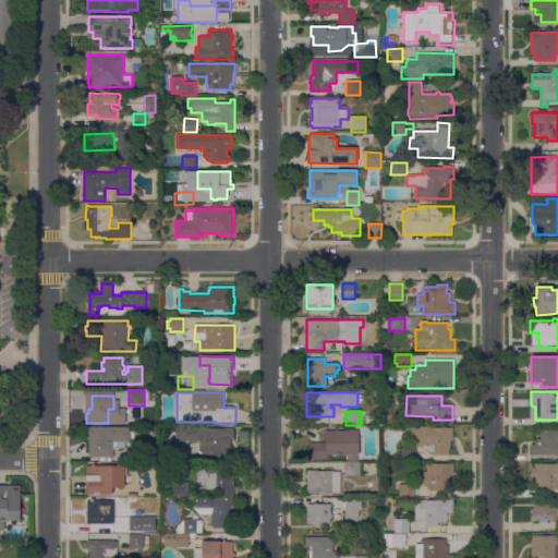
[(131,443),(125,443),(125,449),(113,449),(113,458),(89,458),(89,439),(85,439),(85,426),(131,427),(131,443)]
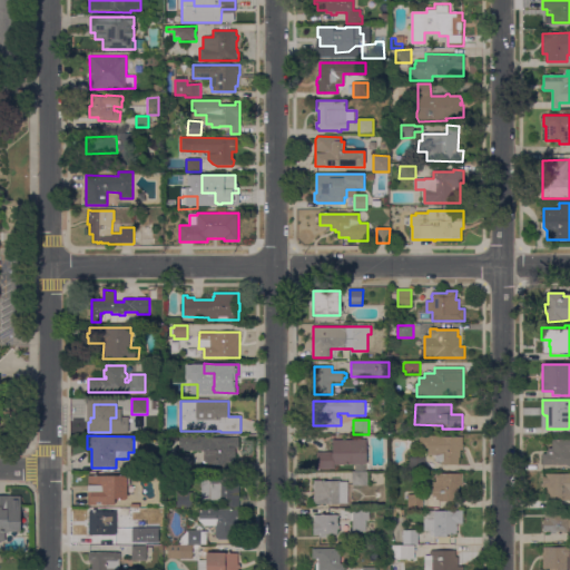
[(463,436),(463,448),(461,448),(461,458),(459,458),(459,465),(442,465),(442,462),(435,462),(435,455),(429,455),(429,449),(420,449),(420,435),(463,436)]
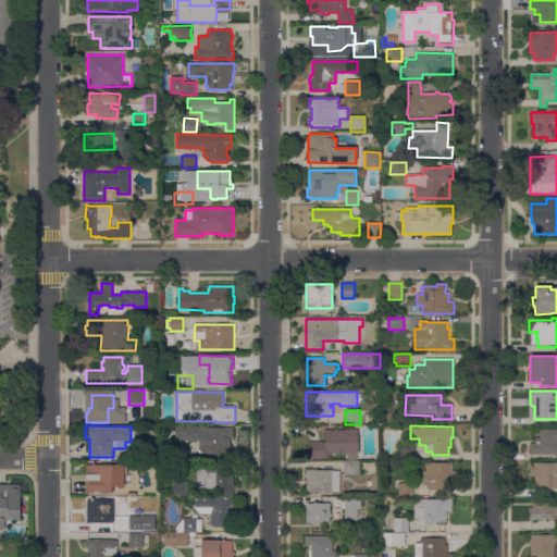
[(199,441),(180,441),(180,438),(176,438),(175,428),(206,426),(206,429),(234,428),(234,438),(231,438),(231,448),(226,448),(226,461),(214,461),(214,455),(206,455),(199,452),(199,441)]
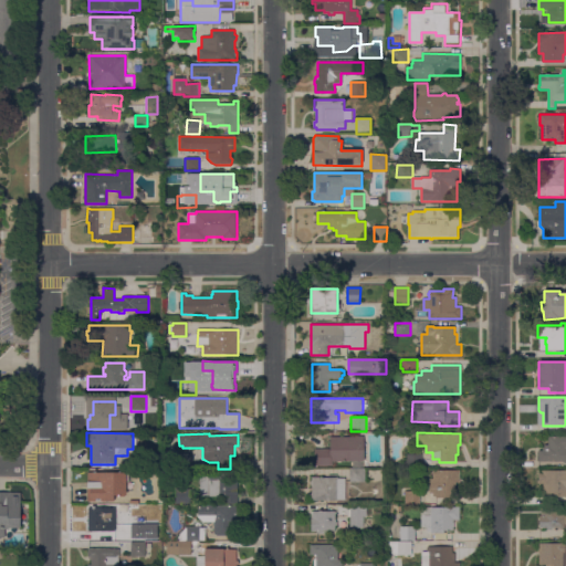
[(315,449),(331,449),(331,437),(355,437),(364,437),(364,438),(365,438),(365,461),(364,461),(364,468),(353,468),(353,461),(333,461),(333,467),(315,465),(315,449)]
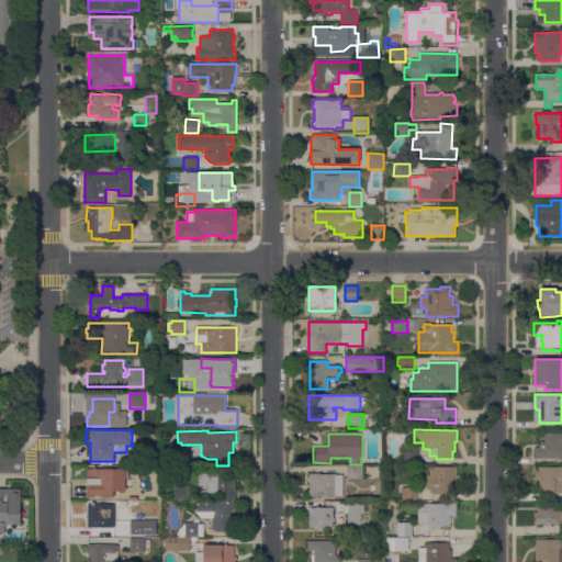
[(561,434),(561,460),(559,460),(559,459),(535,459),(535,448),(539,448),(539,445),(540,445),(540,442),(544,442),(544,434),(561,434)]
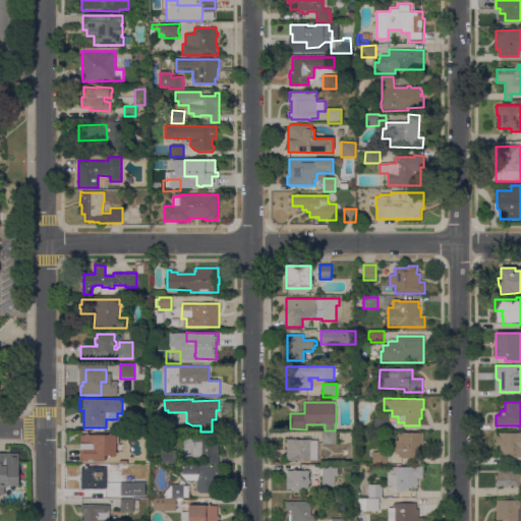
[(177,418),(177,431),(164,431),(164,430),(153,430),(153,414),(164,414),(164,418),(177,418)]
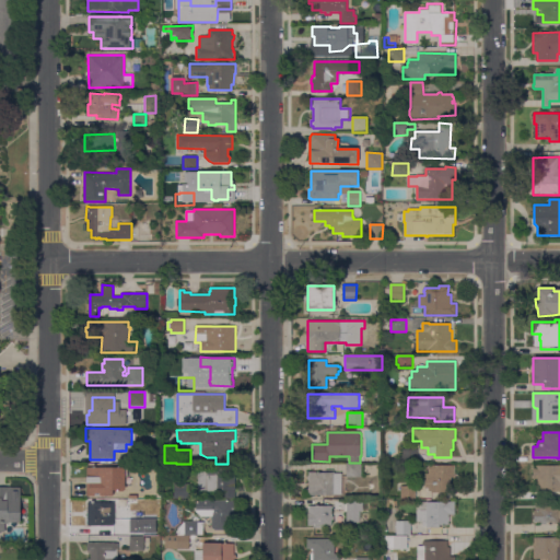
[(403,462),(403,447),(418,447),(418,462),(403,462)]
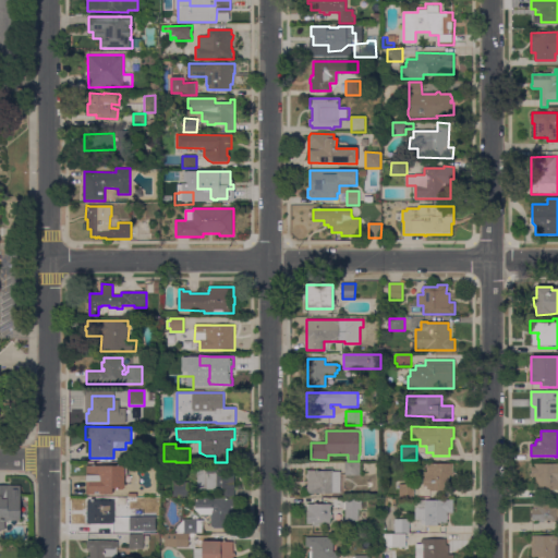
[(346,462),(360,462),(361,475),(346,475),(346,462)]
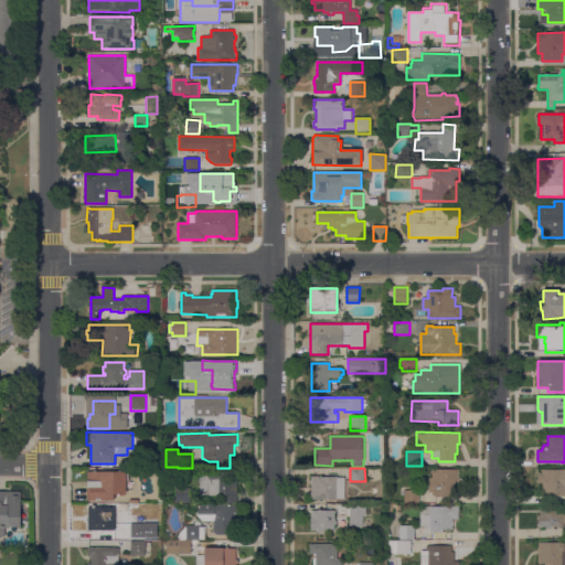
[(459,470),(459,481),(456,481),(456,491),(452,491),(452,498),(435,498),(435,496),(433,496),(433,493),(428,492),(428,478),(432,478),(433,469),(459,470)]
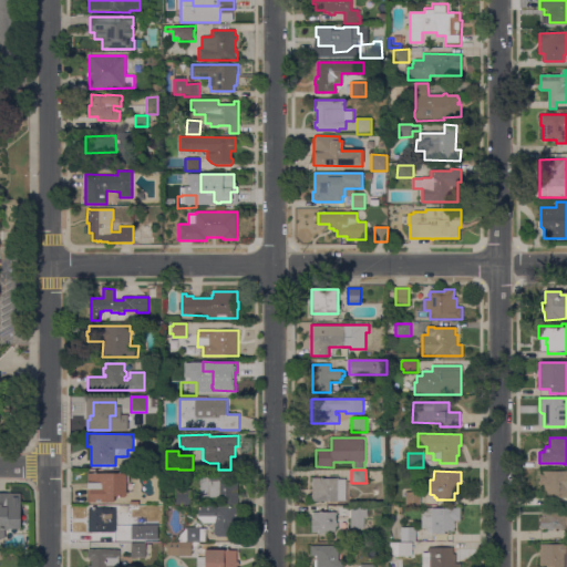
[(566,471),(566,497),(556,497),(556,501),(549,501),(549,498),(544,498),(544,485),(539,485),(539,472),(566,471)]
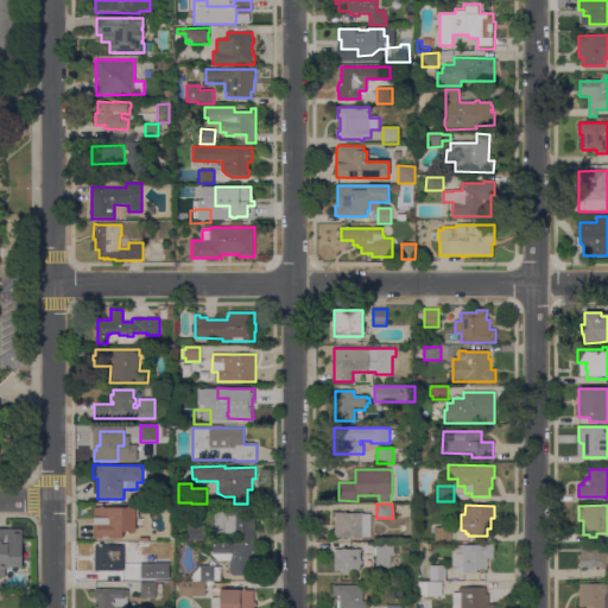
[(138,508),(138,518),(137,518),(137,532),(122,532),(122,539),(94,539),(94,508),(138,508)]
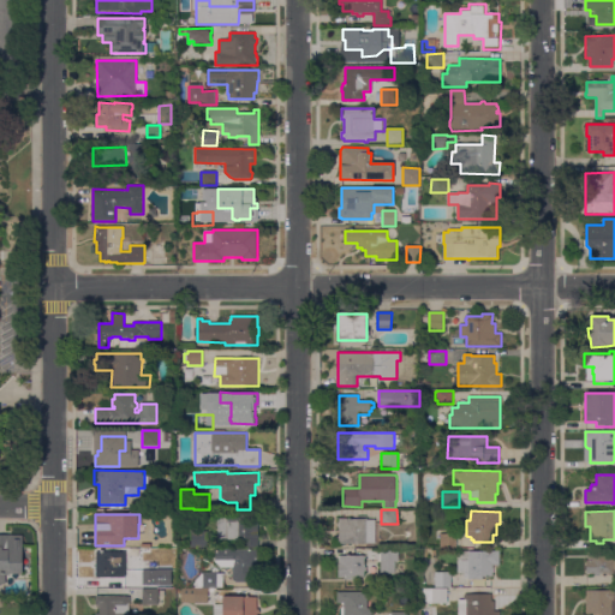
[(245,548),(245,539),(228,541),(228,539),(219,539),(218,521),(237,520),(237,515),(258,515),(258,548),(245,548)]
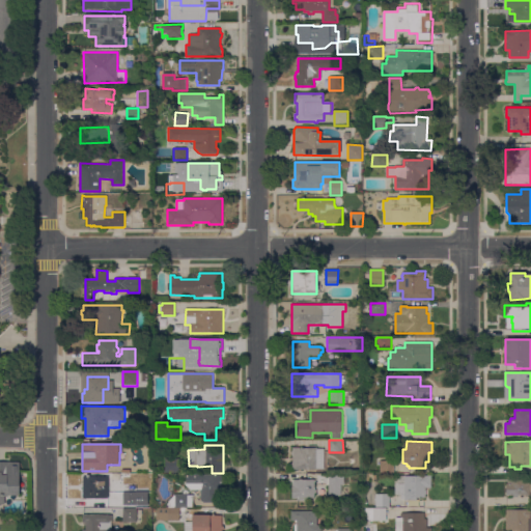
[(325,469),(317,469),(317,470),(292,470),(292,448),(325,449),(325,469)]
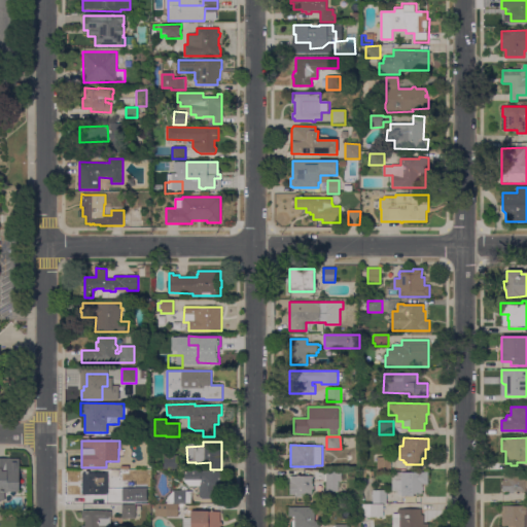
[(391,458),(391,469),(378,469),(378,458),(391,458)]
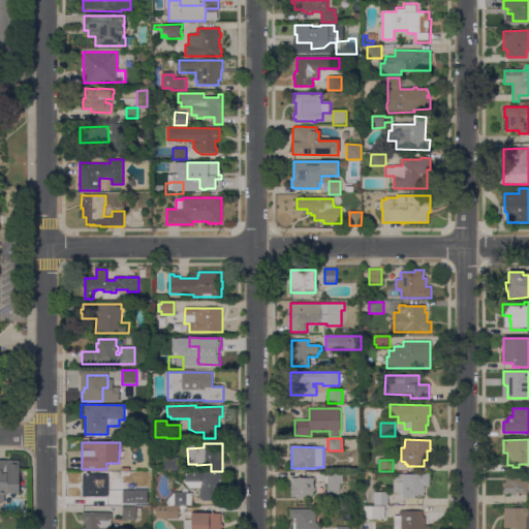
[(0,461),(20,461),(20,494),(5,494),(5,502),(0,502),(0,461)]
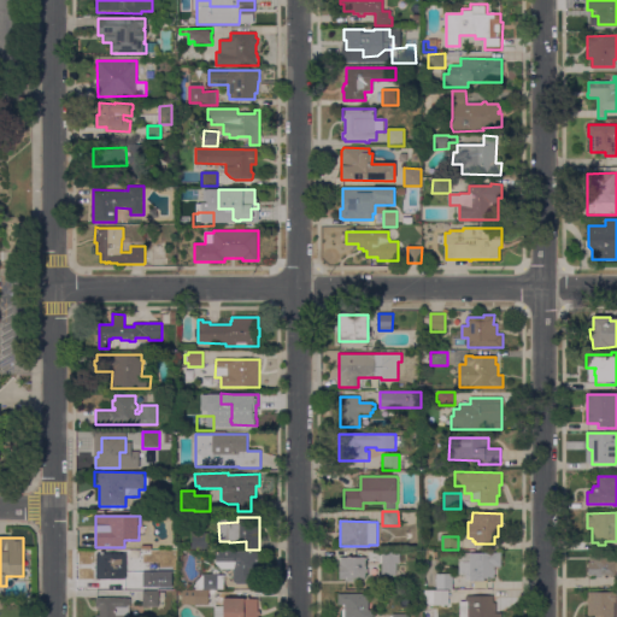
[(258,585),(236,585),(234,581),(234,577),(229,577),(211,557),(217,551),(258,552),(258,585)]
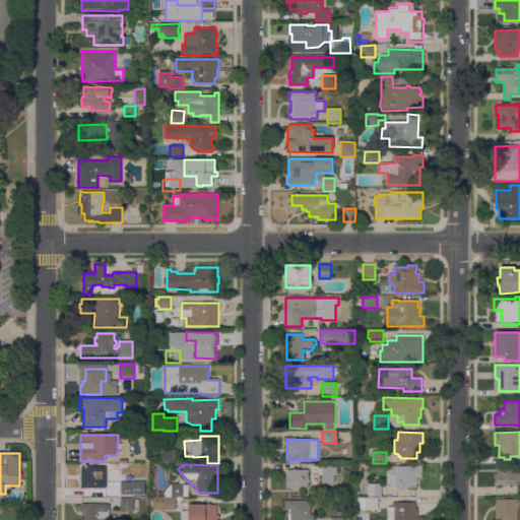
[(322,465),(337,465),(337,474),(334,474),(334,484),(322,484),(322,465)]
